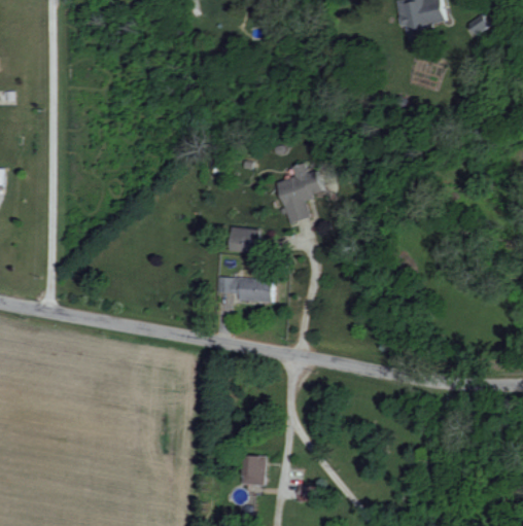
[(444,23),(439,0),(393,0),(398,27),(403,27),(406,44),(427,40),(424,26),(444,23)]
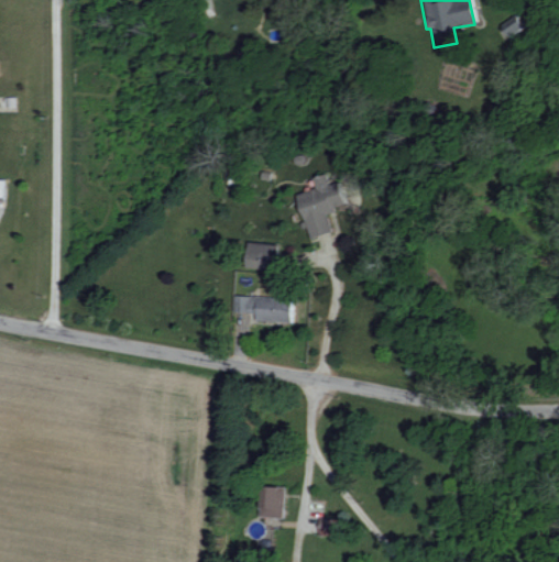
[(293,194),(307,239),(329,232),(324,215),(344,208),(332,171),(309,178),(311,188),(293,194)]
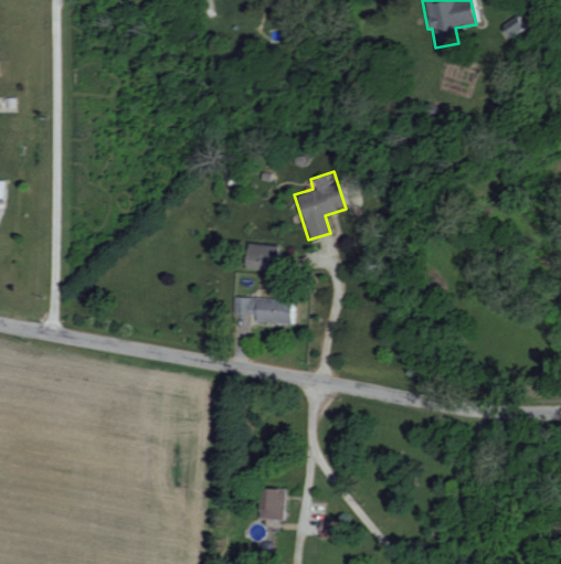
[(271,263),(258,263),(258,254),(246,255),(247,270),(271,269),(271,263)]
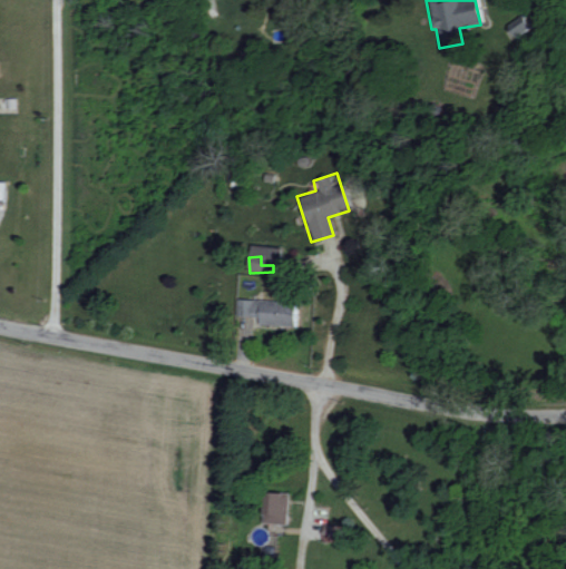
[(293,302),(233,300),(233,316),(254,317),(254,325),(292,326),(293,302)]
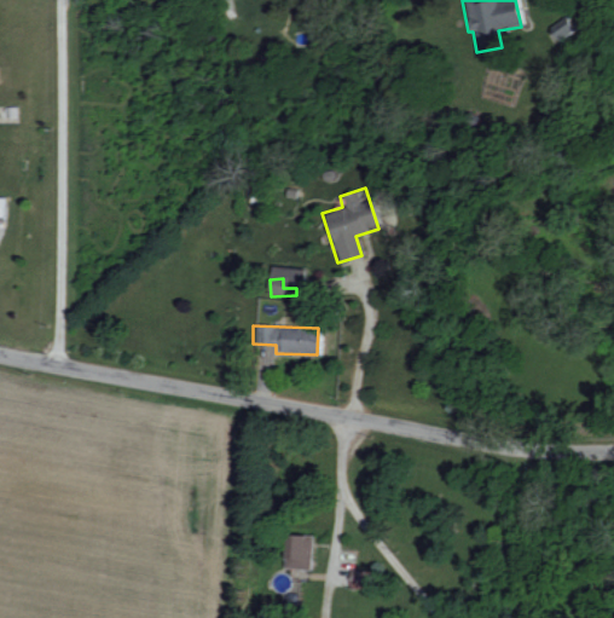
[(310,536),(284,536),(283,570),(308,571),(310,536)]
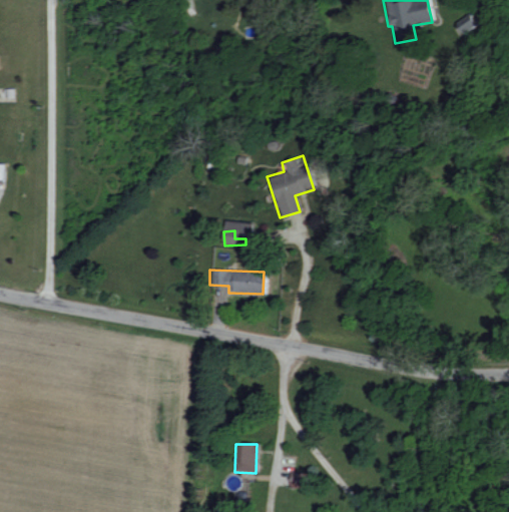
All buildings are outlined.
